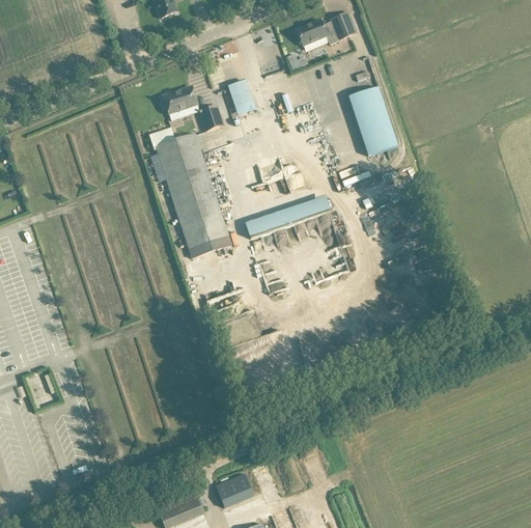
[(154,0),(162,18),(177,10),(172,0),(154,0)]
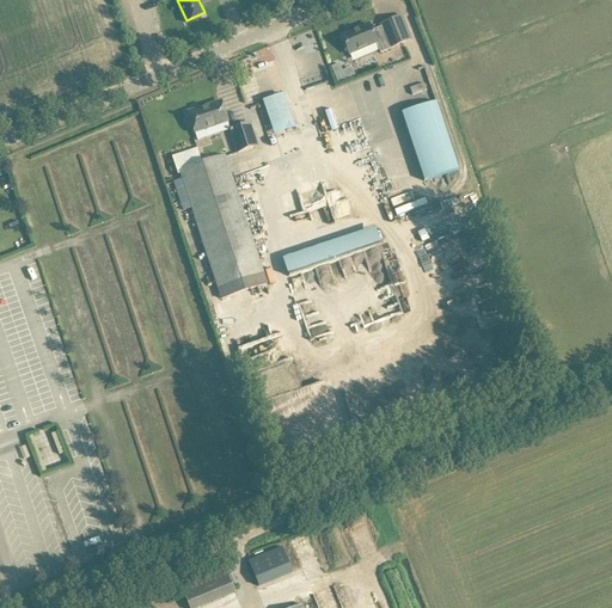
[(342,34),(349,51),(377,41),(380,50),(385,48),(384,48),(412,36),(402,13),(380,22),(380,24),(372,28),(369,22),(342,34)]
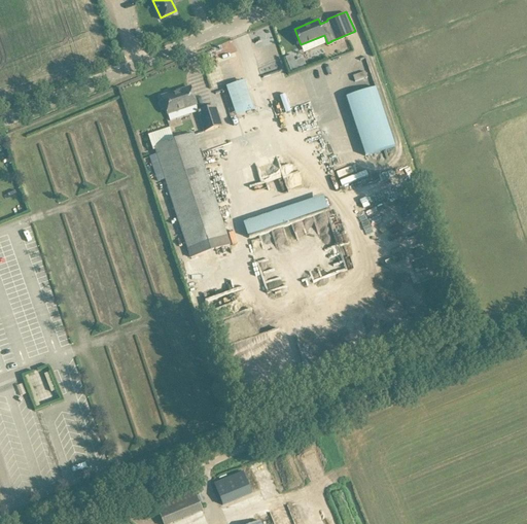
[(303,55),(294,58),(291,51),(284,55),(289,68),(305,63),(303,55)]
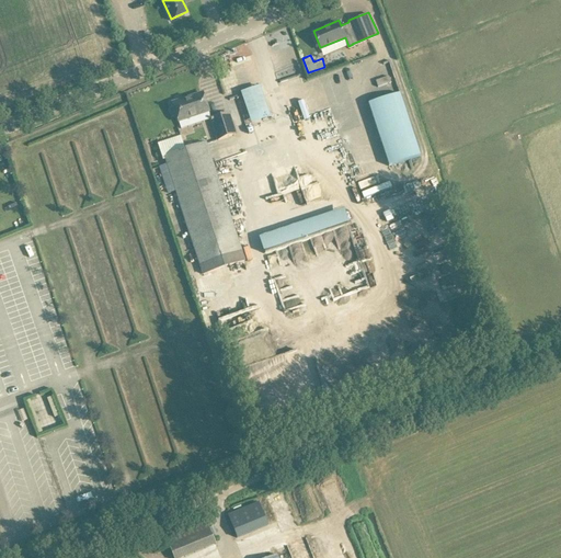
[(376,78),(377,83),(390,80),(389,75),(376,78)]
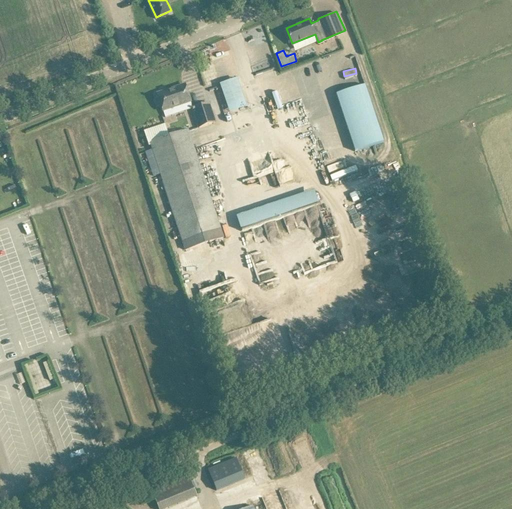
[(236,78),(222,83),(230,106),(243,101),(236,78)]
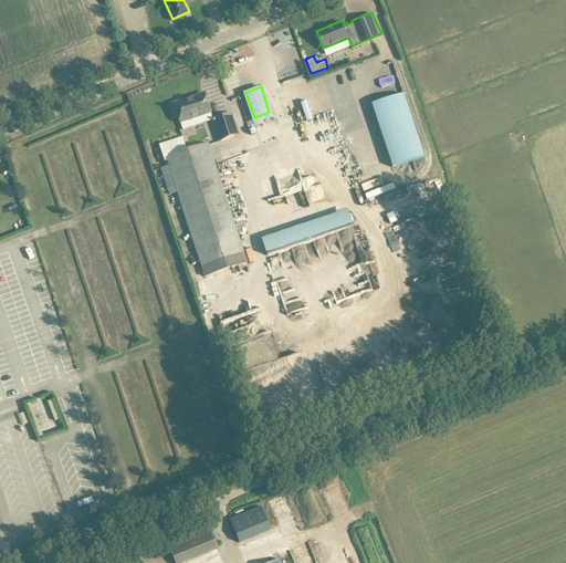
[(180,121),(191,117),(210,111),(205,92),(174,102),(180,121)]
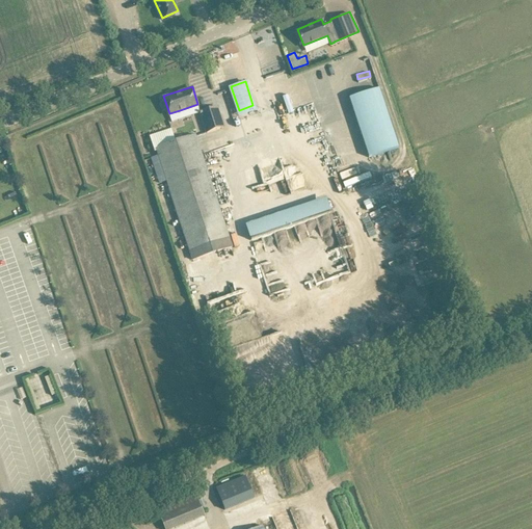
[(353,95),(348,97),(368,156),(372,154),(399,146),(379,86),(353,95)]
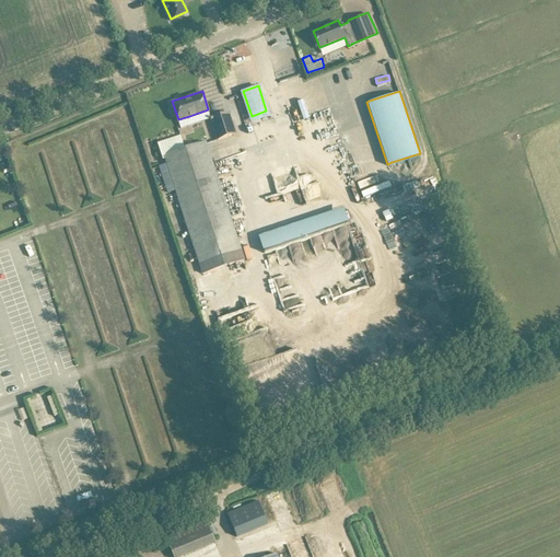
[(235,131),(229,111),(210,116),(218,137),(235,131)]
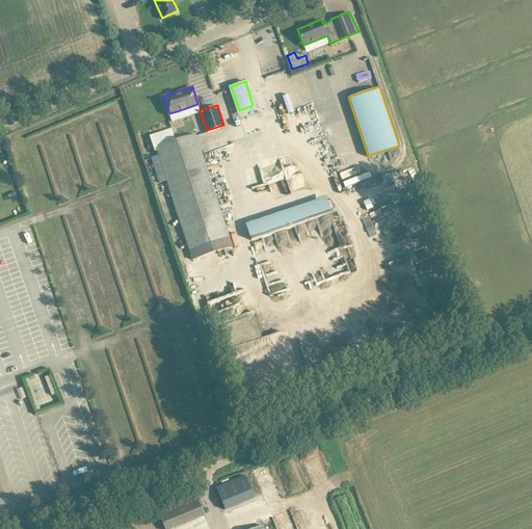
[(171,127),(150,134),(155,150),(156,149),(158,154),(151,156),(159,181),(166,179),(192,258),(233,244),(195,133),(176,139),(171,127)]
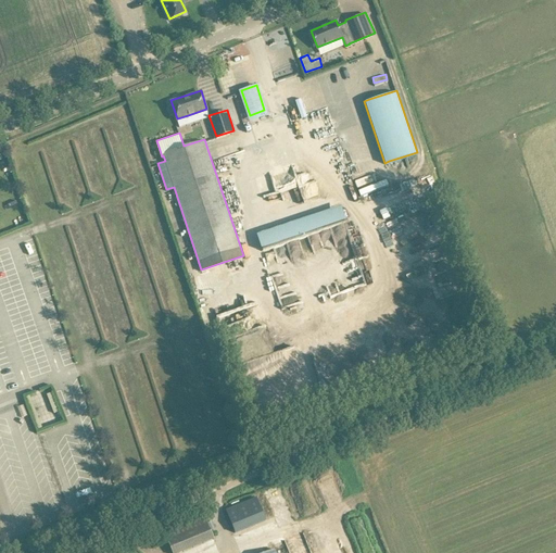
[(254,229),(258,246),(344,222),(340,205),(254,229)]
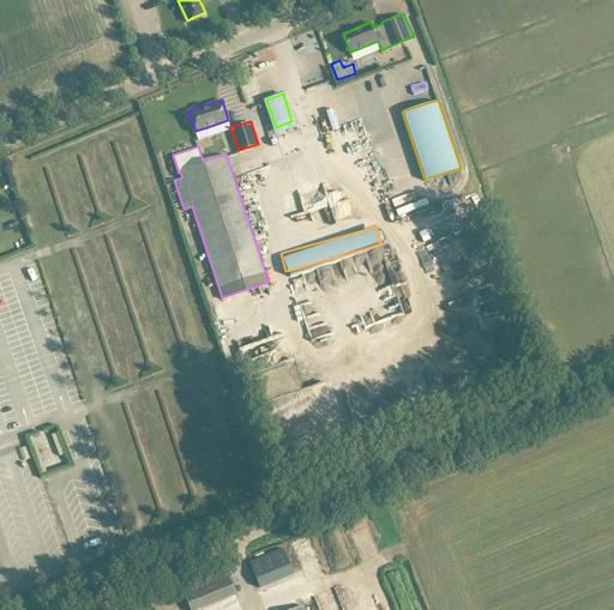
[(190,609),(236,593),(228,572),(181,589),(190,609)]
